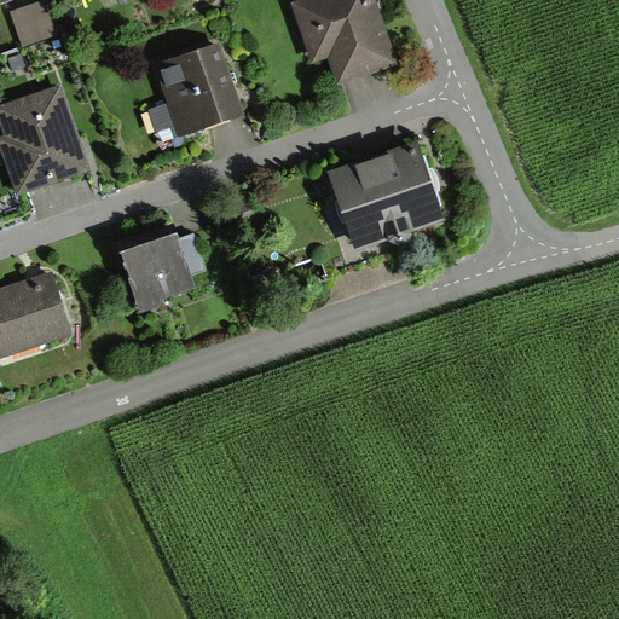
[(47,0),(44,0),(11,13),(24,46),(61,32),(47,0)]
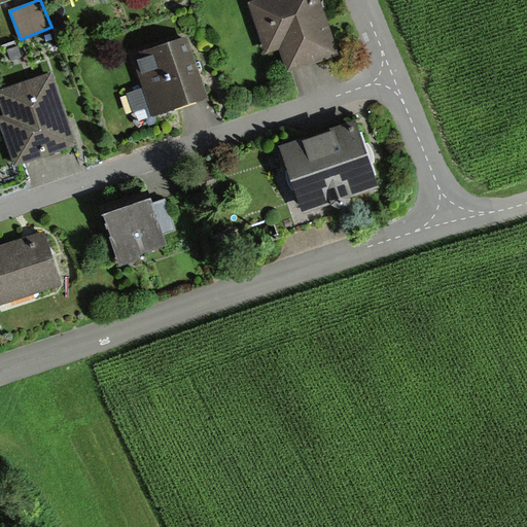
[(316,0),(272,0),(252,7),(278,75),(337,53),(316,0)]
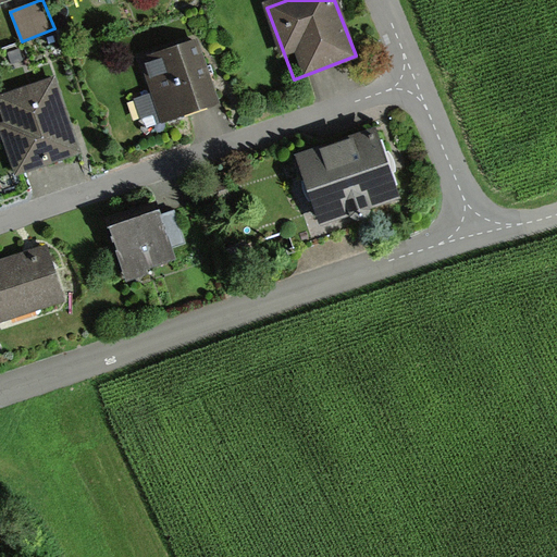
[(197,40),(143,59),(163,116),(218,98),(197,40)]
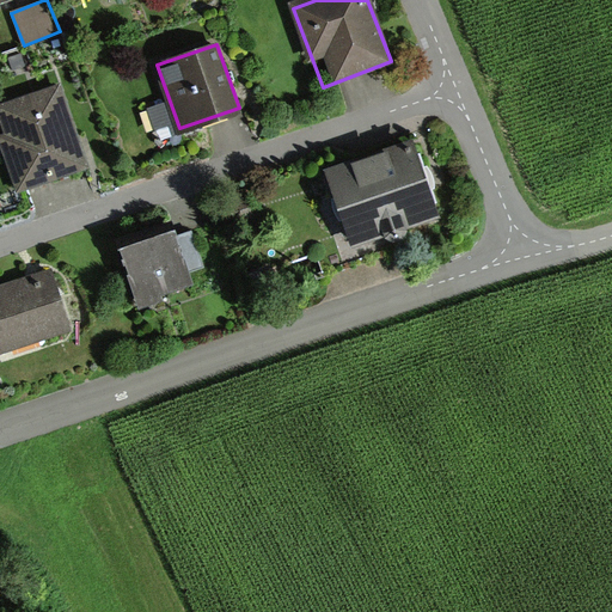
[(55,87),(0,105),(0,118),(24,187),(83,165),(55,87)]
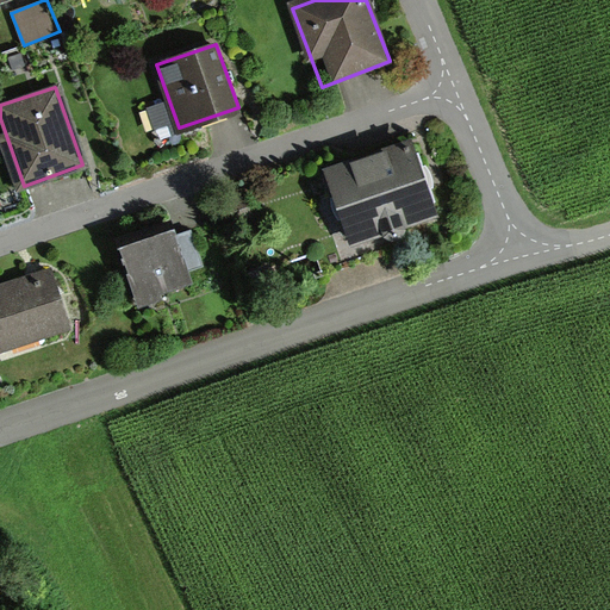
[(412,141),(327,170),(352,242),(358,241),(437,213),(412,141)]
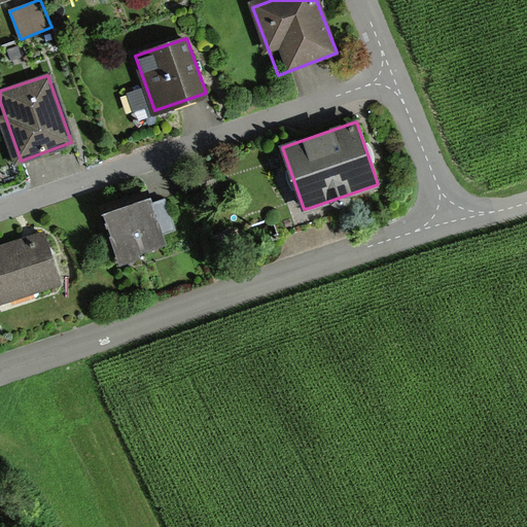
[(148,197),(101,213),(119,265),(167,247),(148,197)]
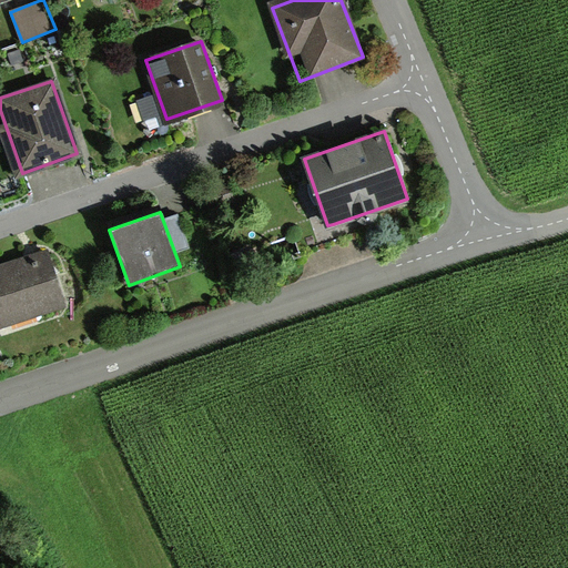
[(49,252),(0,265),(0,328),(66,310),(49,252)]
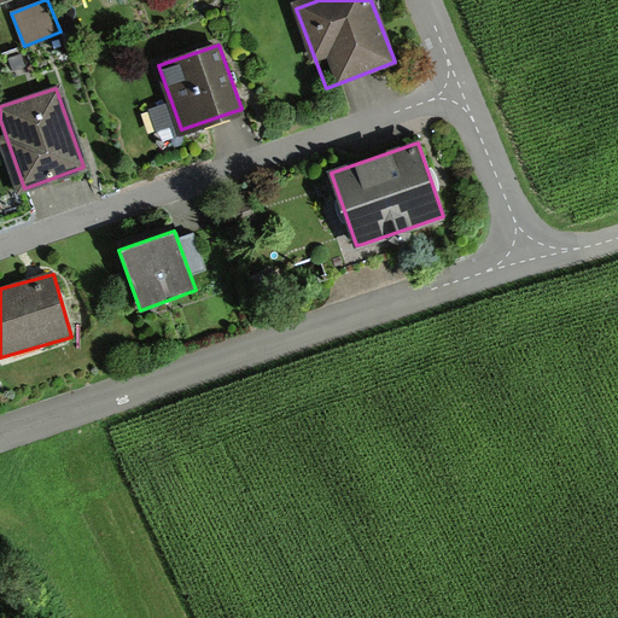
All buildings are outlined.
